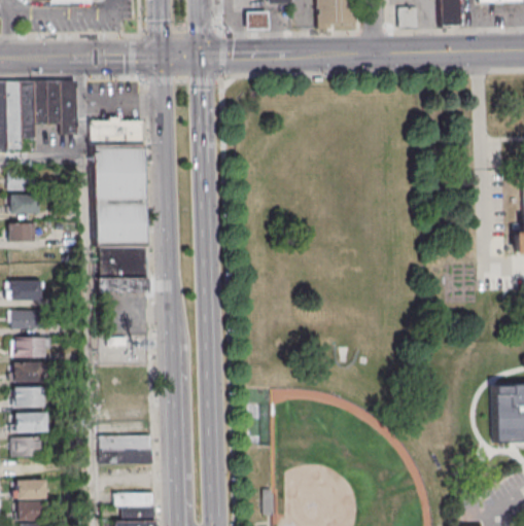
[(315,0),(316,27),(356,27),(355,0),(315,0)]
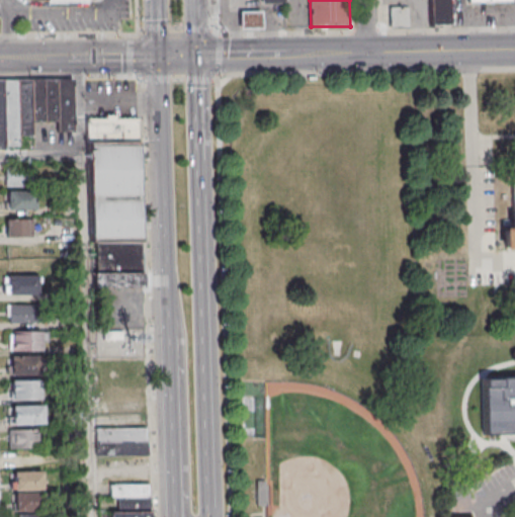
[(451,0),(432,0),(433,26),(452,26),(451,0)]
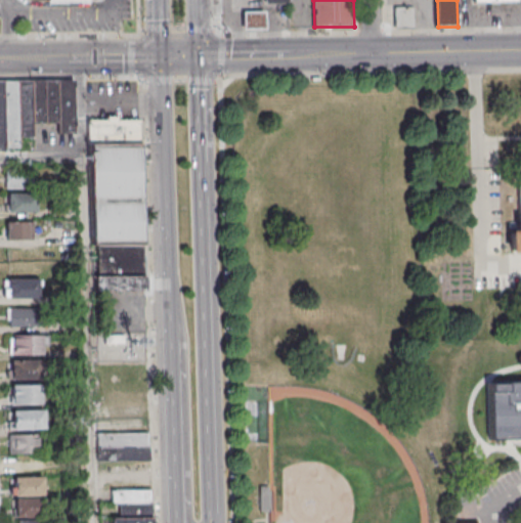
[(395,9),(410,9),(410,27),(396,28),(395,18),(395,9)]
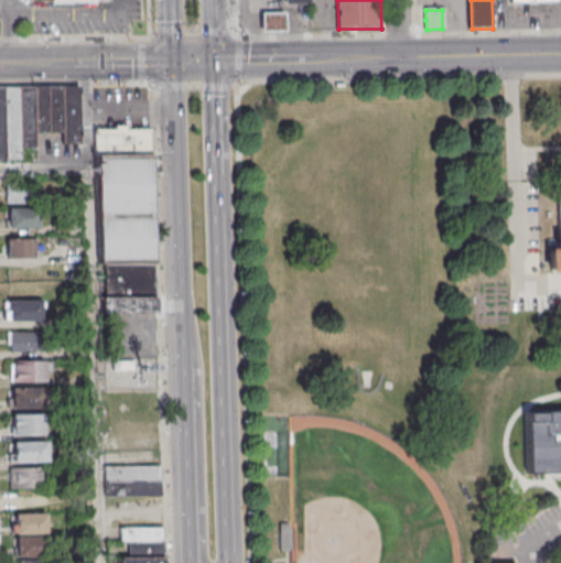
[(292,31),(291,12),(268,12),(268,31),(292,31)]
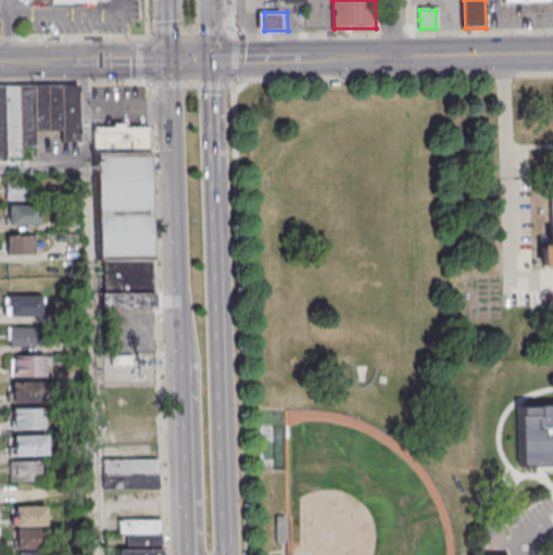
[(82,141),(64,141),(64,131),(36,133),(35,87),(82,86),(82,141)]
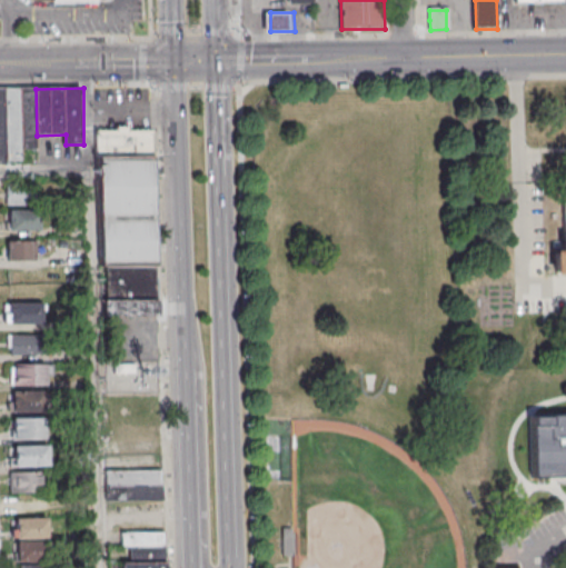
[(23,161),(8,161),(6,89),(21,89),(22,149),(23,161)]
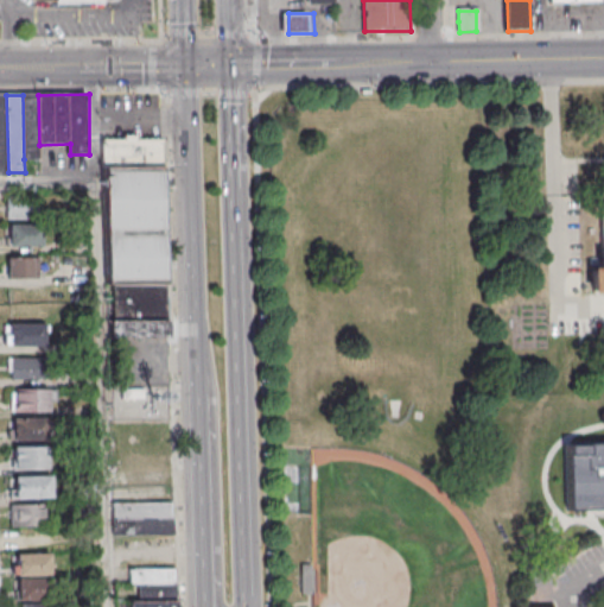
[(38,95),(39,145),(39,159),(24,159),(23,95),(38,95)]
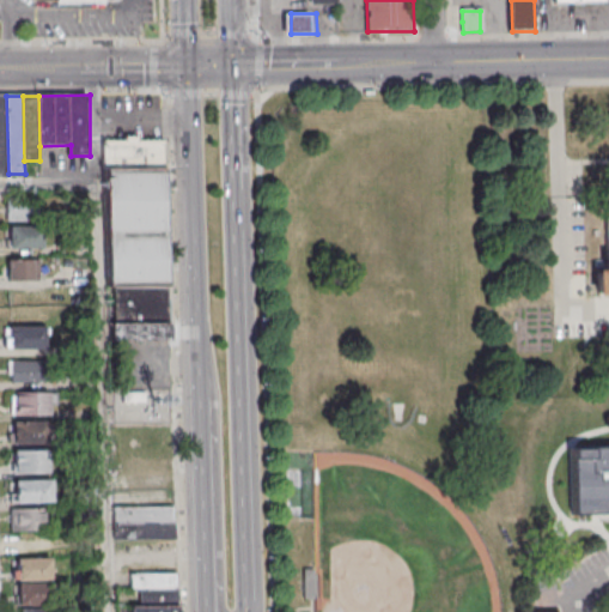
[(105,141),(105,169),(166,168),(166,140),(105,141)]
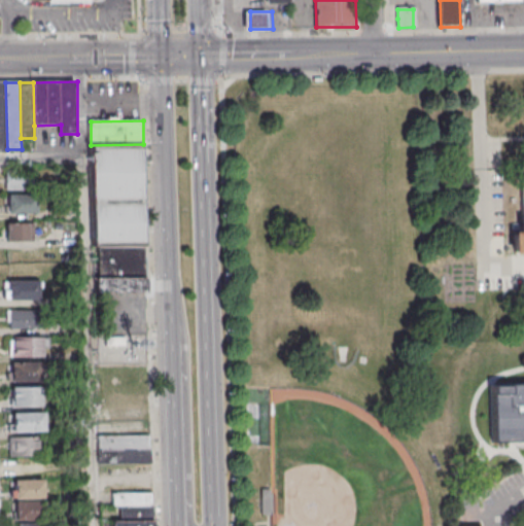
[(94,247),(146,246),(143,144),(91,145),(94,247)]
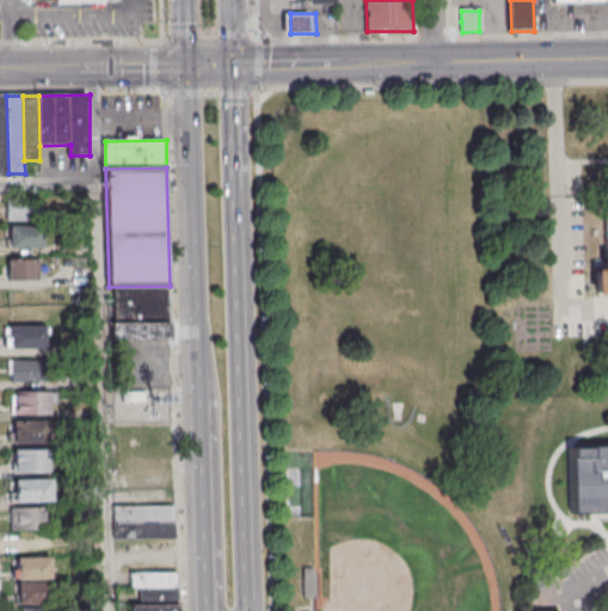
[(8,200),(8,221),(42,220),(42,200),(8,200)]
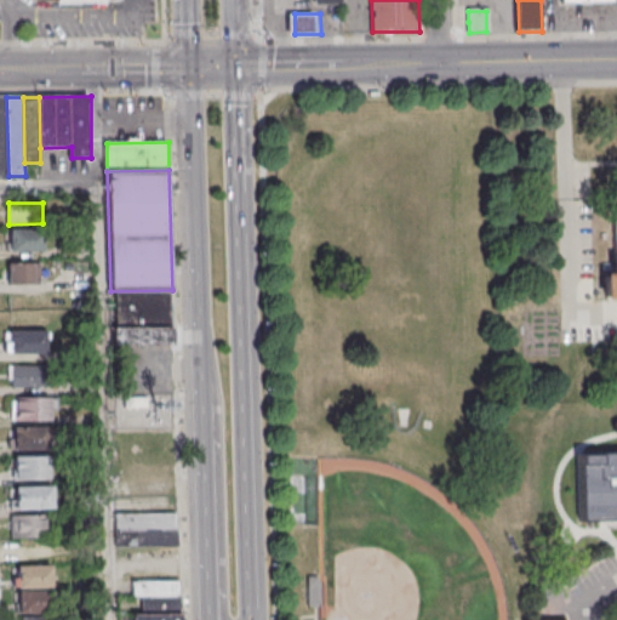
[(10,229),(44,229),(44,250),(10,251),(10,229)]
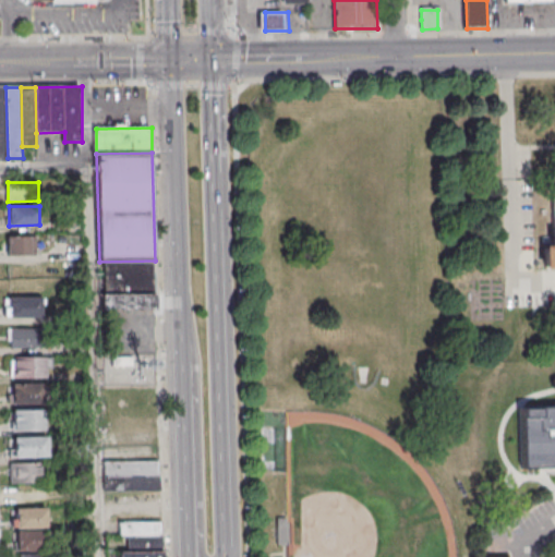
[(8,237),(8,256),(38,256),(37,235),(8,237)]
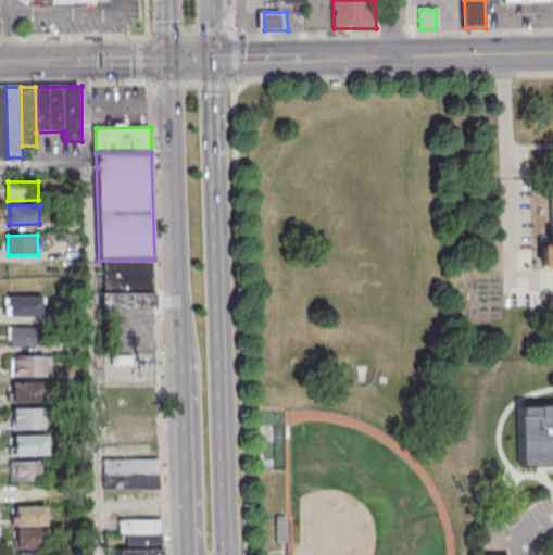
[(552,235),(552,248),(543,249),(543,270),(552,270),(552,235)]
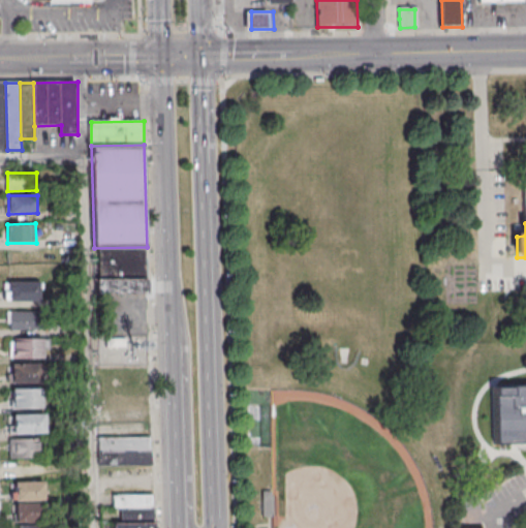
[(147,278),(94,279),(94,248),(147,247),(147,278)]
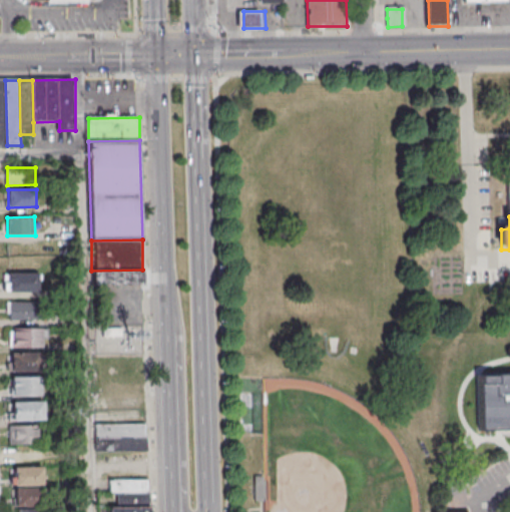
[(143,286),(92,287),(91,271),(142,270),(143,286)]
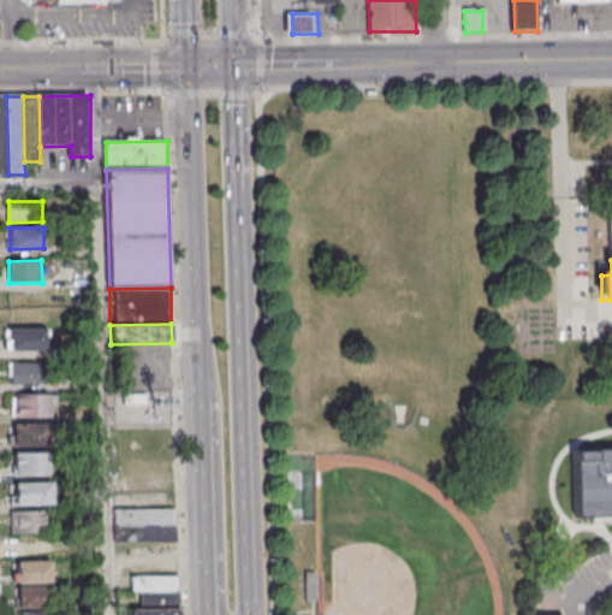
[(12,329),(12,350),(48,350),(47,329),(12,329)]
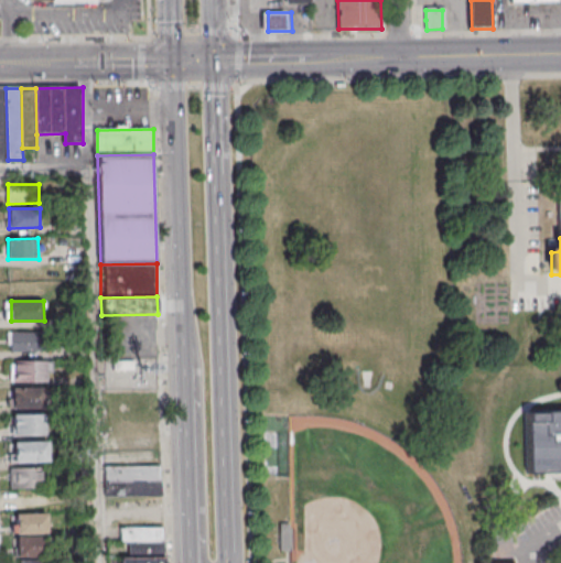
[(12,332),(12,353),(46,352),(45,332),(12,332)]
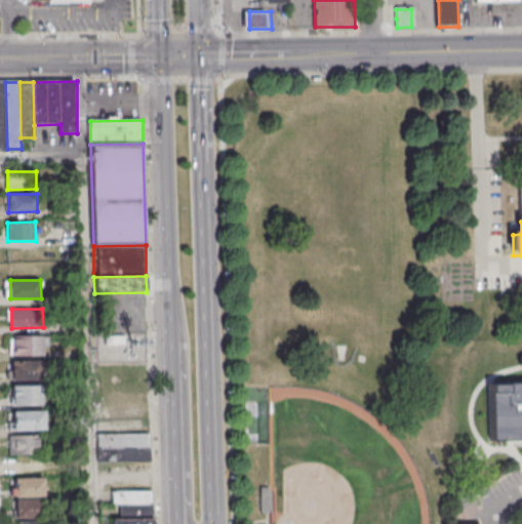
[(13,335),(13,355),(44,355),(44,335),(13,335)]
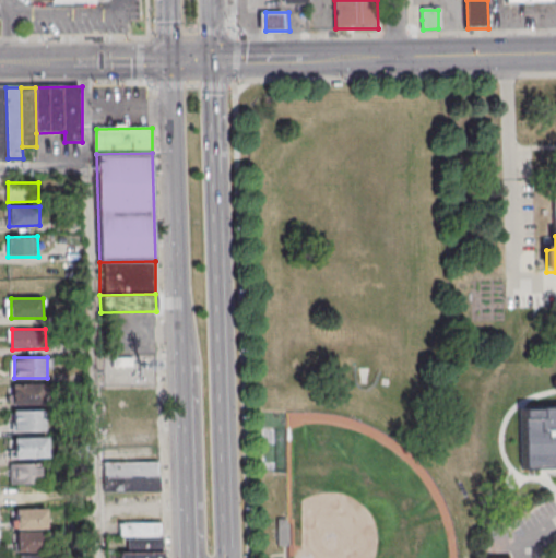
[(14,384),(15,405),(48,404),(47,383),(14,384)]
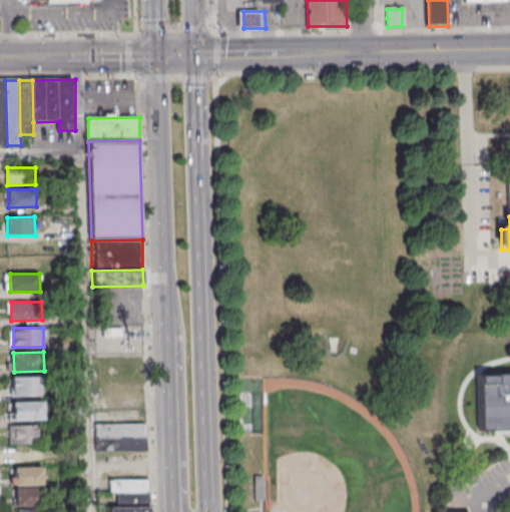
[(509,374),(479,376),(481,431),(509,430),(509,374)]
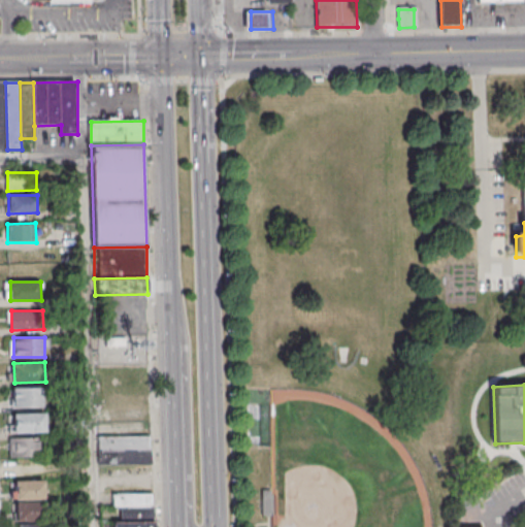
[(13,389),(44,389),(45,407),(14,407),(13,389)]
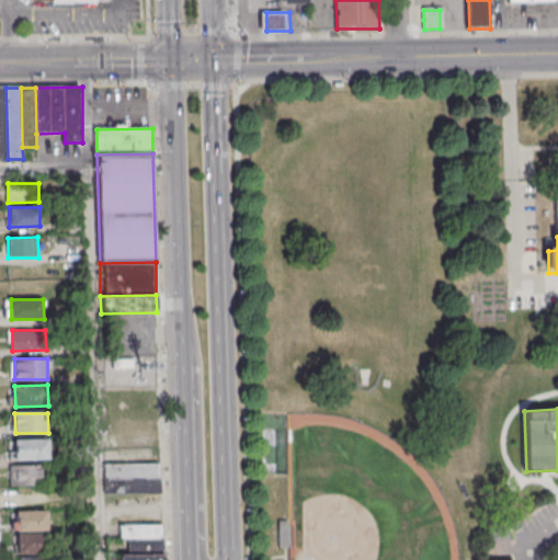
[(15,440),(16,459),(49,458),(49,438),(15,440)]
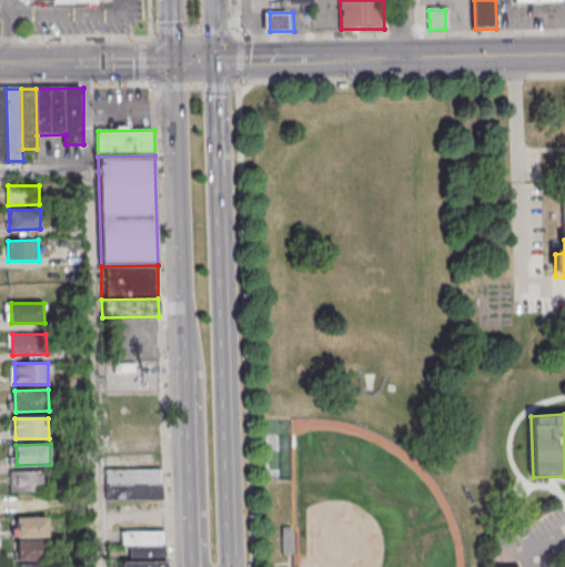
[(108,486),(164,484),(164,469),(108,471),(108,486)]
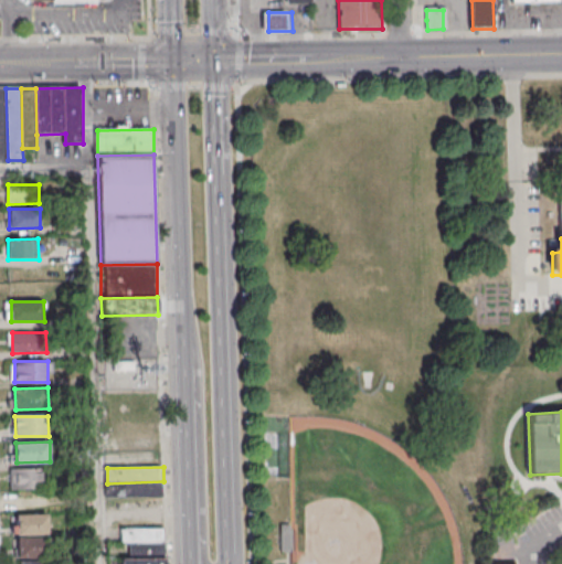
[(11,469),(11,489),(43,488),(43,468),(11,469)]
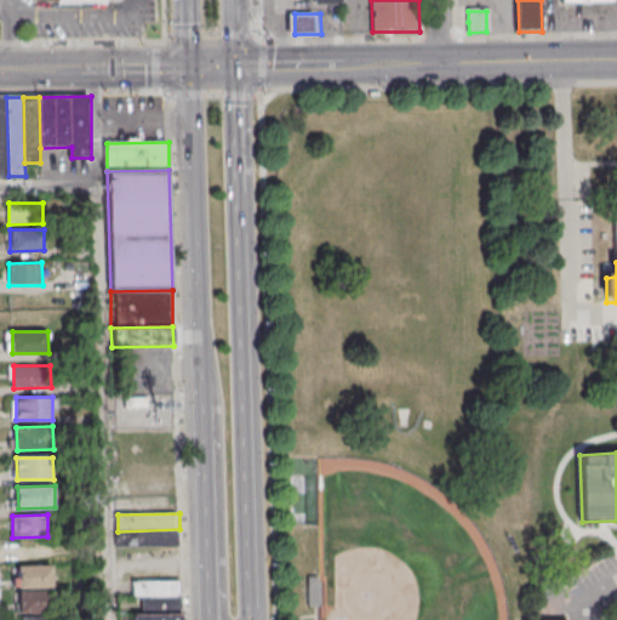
[(118,549),(180,546),(180,529),(118,532),(118,549)]
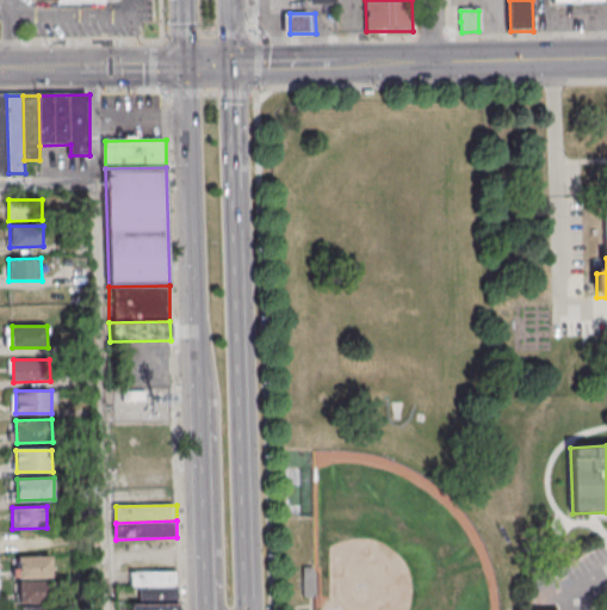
[(19,556),(19,579),(53,578),(53,555),(19,556)]
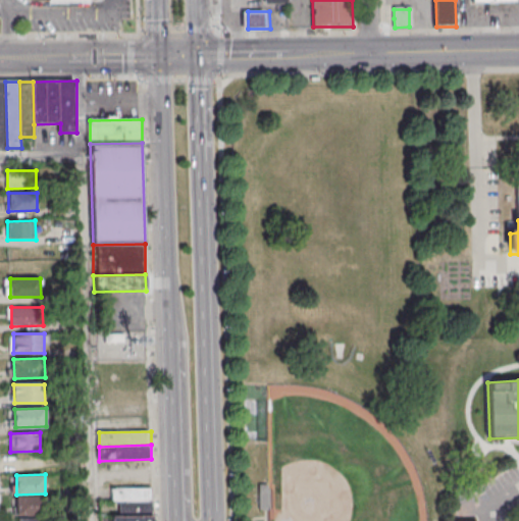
[(272,510),(271,485),(261,485),(261,510),(272,510)]
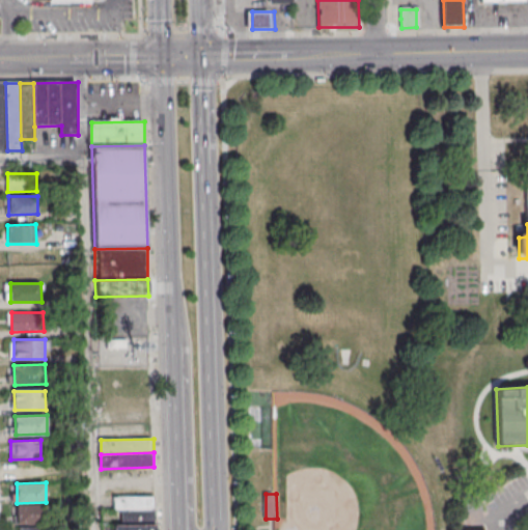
[(115,511),(115,496),(156,496),(156,511),(122,511),(115,511)]
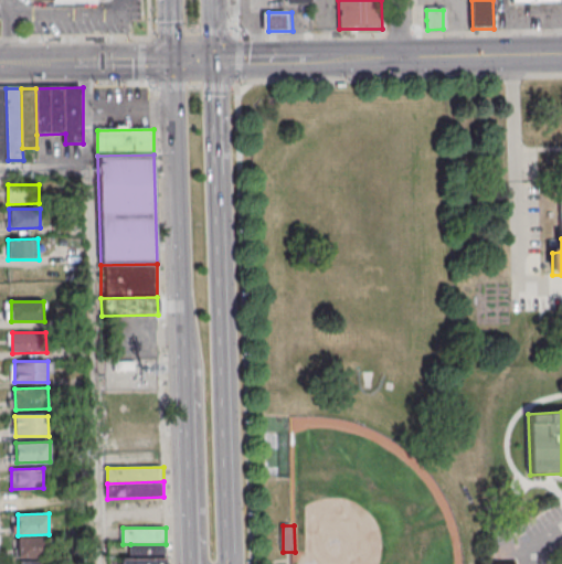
[(18,557),(53,557),(53,538),(18,538),(18,557)]
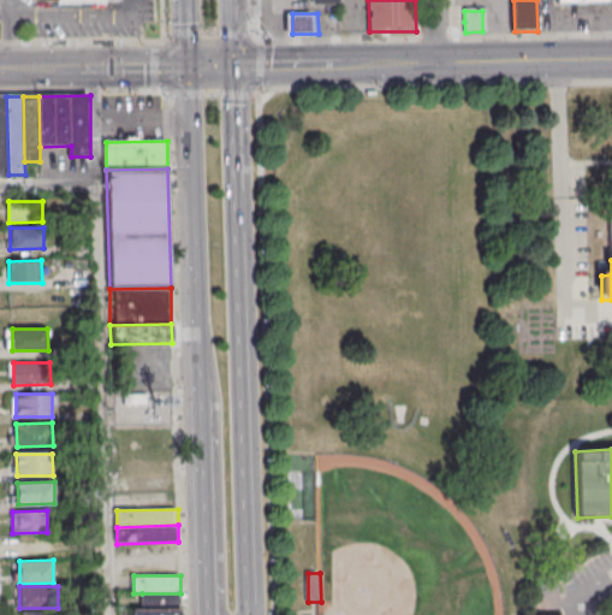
[(142,593),(180,593),(182,609),(142,609),(142,593)]
